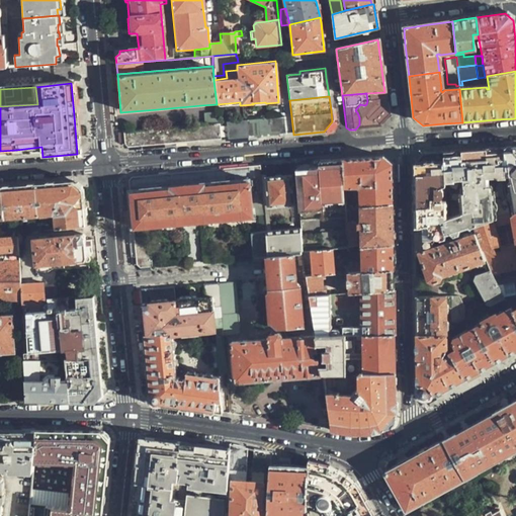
[(385,115),(377,107),(369,115),(377,123),(385,115)]
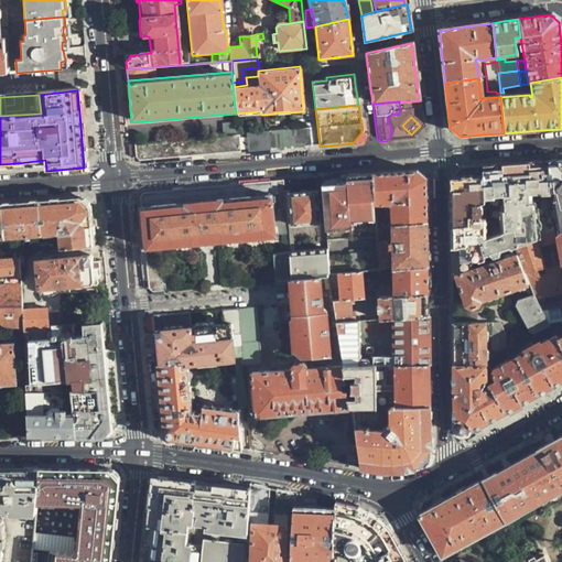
[(132,146),(134,162),(239,153),(238,137),(236,123),(220,125),(220,130),(222,138),(173,141),(132,146)]
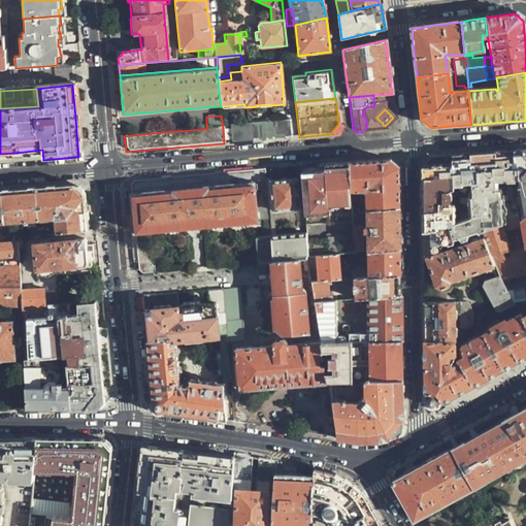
[(230,127),(231,142),(289,138),(288,121),(230,127)]
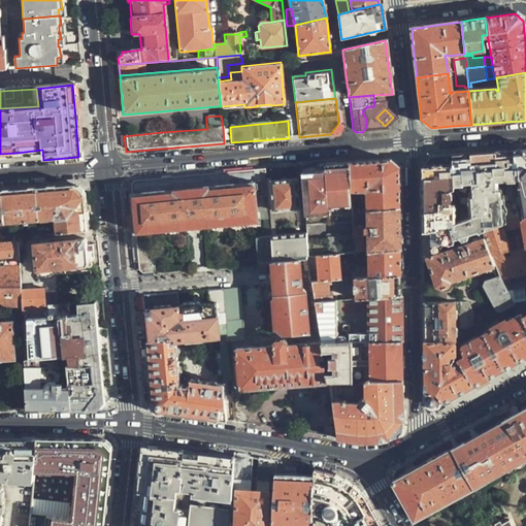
[(523,219),(525,217),(525,151),(512,152),(515,181),(518,181),(519,188),(518,189),(523,219)]
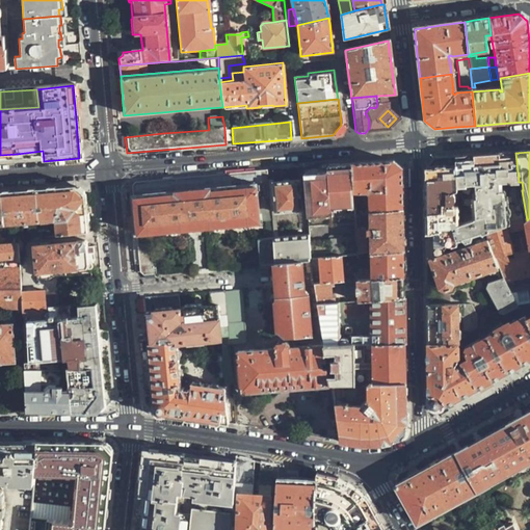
[(482,156),(453,158),(454,197),(457,197),(459,200),(460,224),(484,217),(487,236),(522,222),(518,196),(517,192),(519,182),(515,153),(484,156),(482,156)]
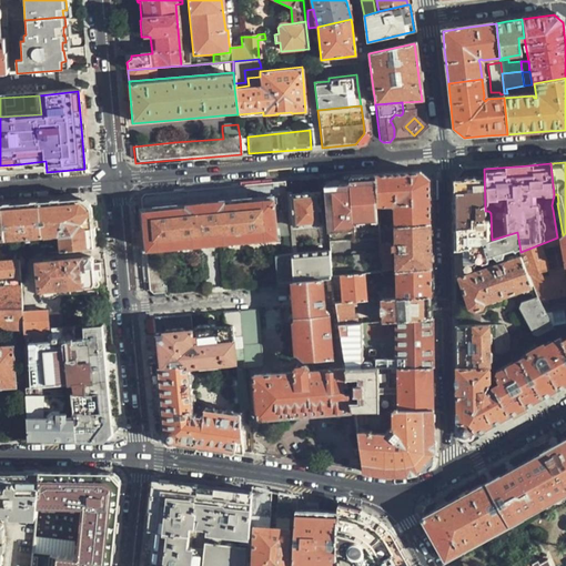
[(454,232),(454,252),(486,242),(485,211),(484,169),(473,170),(463,171),(454,182),(454,232)]
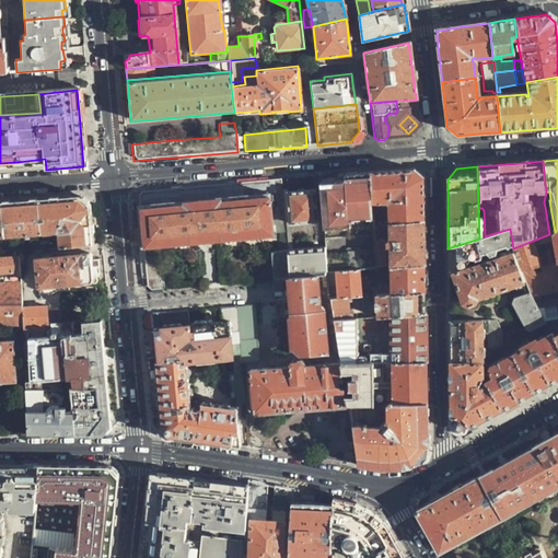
[(413,171),(369,174),(371,207),(373,206),(373,204),(376,204),(378,207),(384,206),(384,202),(388,207),(387,223),(423,220),(422,178),(413,171)]
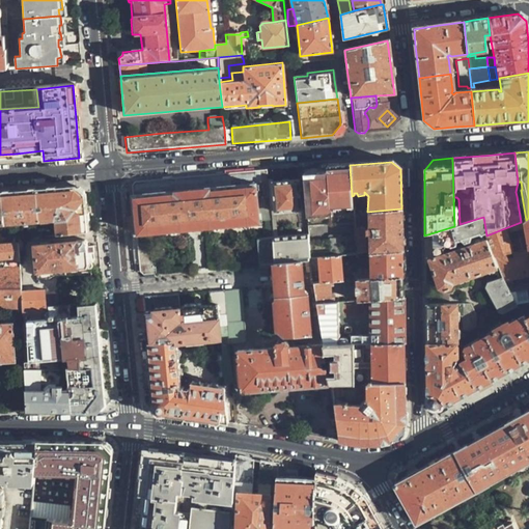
[(326,167),(300,169),(304,217),(310,217),(309,215),(315,215),(315,216),(322,216),(322,214),(331,213),(331,211),(334,211),(334,210),(340,209),(340,211),(346,210),(346,209),(353,209),(352,196),(350,165),(326,167)]
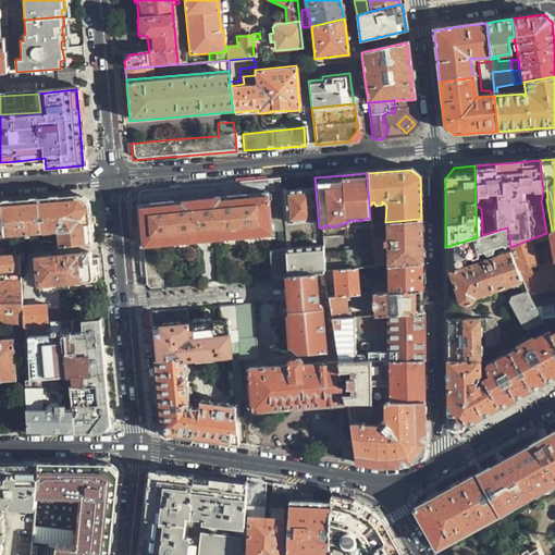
[(202,186),(138,193),(136,196),(137,208),(136,208),(144,286),(147,290),(161,288),(157,245),(175,243),(179,246),(183,246),(186,242),(202,241),(220,238),(222,242),(229,241),(230,238),(282,234),(282,226),(279,195),(278,180),(202,186)]
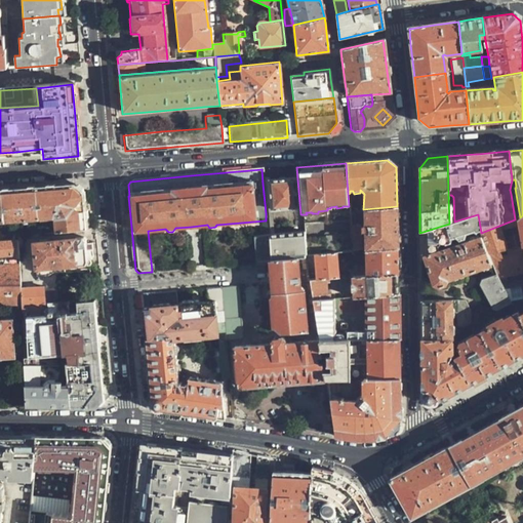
[(267,183),(263,184),(266,213),(270,212),(270,210),(294,209),(292,179),(279,180),(267,182),(267,183)]
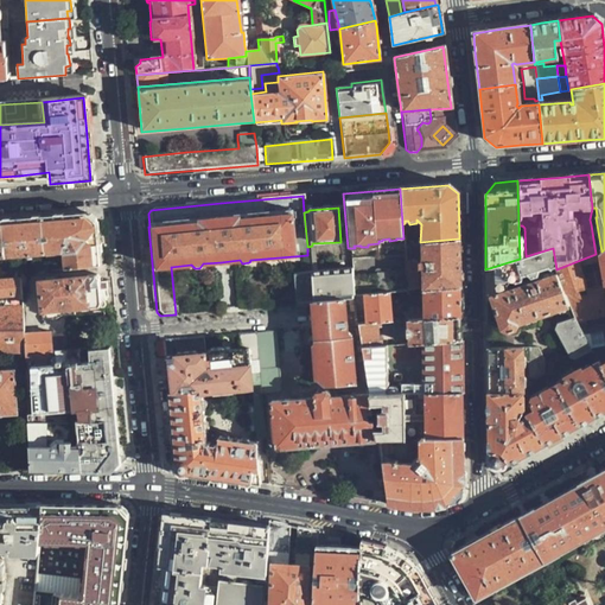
[(84,215),(40,218),(43,252),(59,250),(63,252),(64,267),(99,263),(96,223),(91,220),(84,215)]
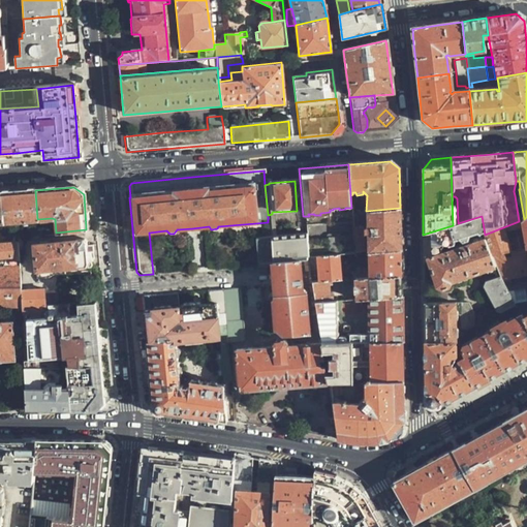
[(18,191),(0,193),(2,222),(37,219),(35,190),(18,191)]
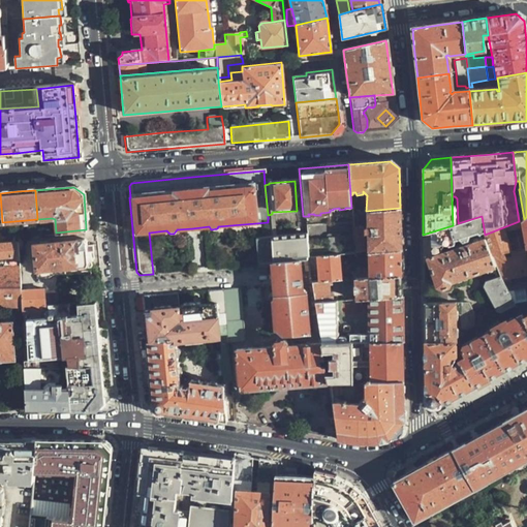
[(400,251),(400,208),(366,211),(367,229),(364,228),(365,253),(400,251)]
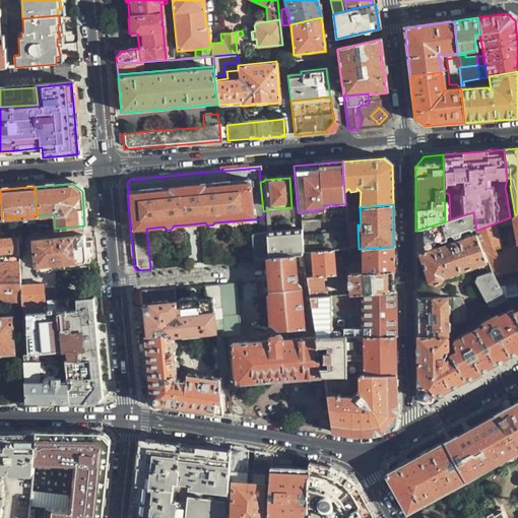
[(304,212),(298,212),(299,223),(346,220),(345,208),(342,208),(339,205),(333,206),(330,209),(327,206),(324,206),(324,208),(322,210),(315,211),(309,211),(306,215),(304,212)]
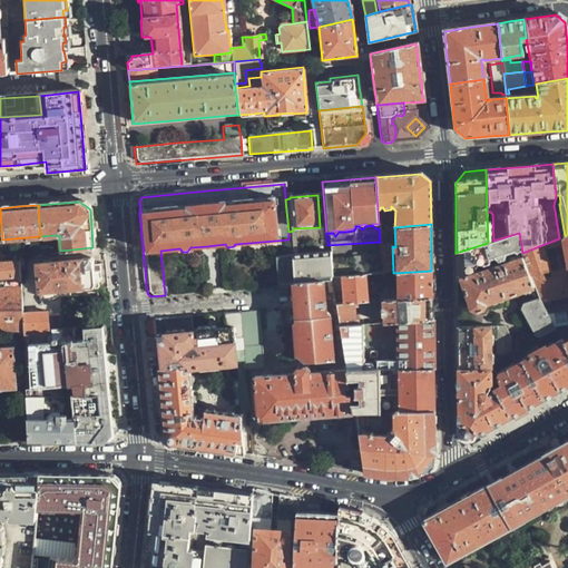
[(456,275),(456,282),(461,281),(475,276),(475,265),(515,251),(518,254),(522,253),(519,233),(493,241),(488,243),(456,253),(456,275)]
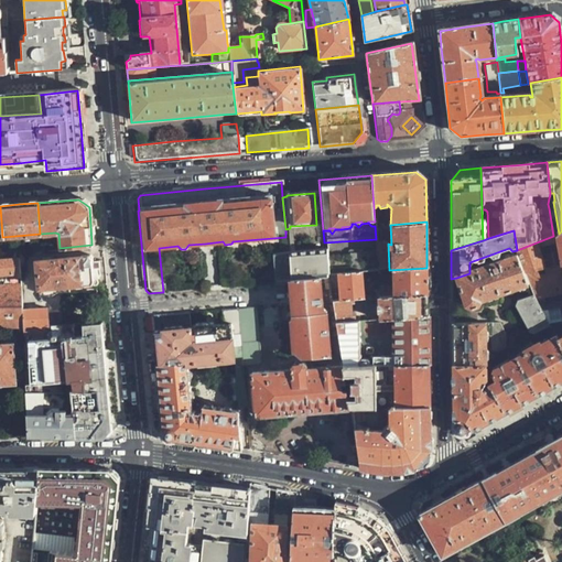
[(517,250),(512,251),(516,257),(523,274),(561,268),(561,267),(561,231),(559,234),(553,236),(517,250)]
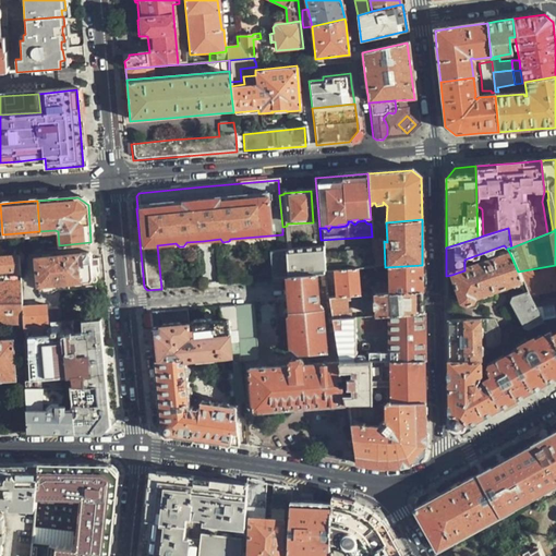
[(372,241),(372,250),(373,251),(373,267),(382,267),(381,232),(376,232),(376,241),(372,241)]
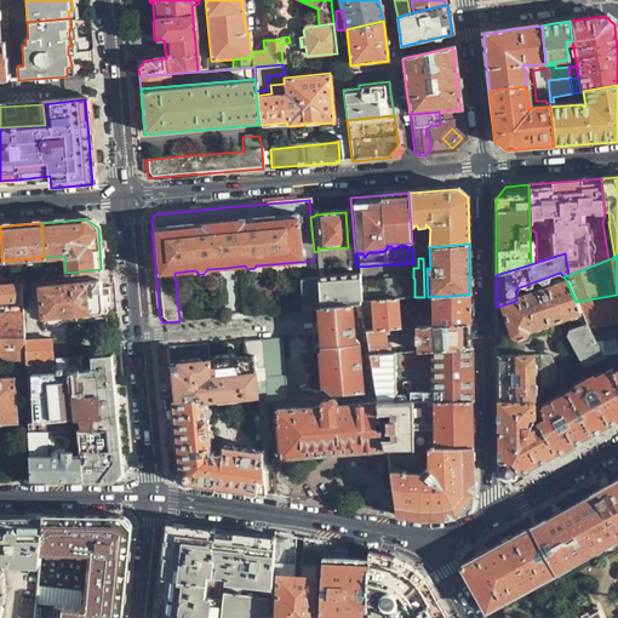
[(319,308),(316,279),(315,268),(307,270),(307,279),(298,280),(298,297),(295,297),(297,309),(299,309),(299,310),(319,309),(319,308)]
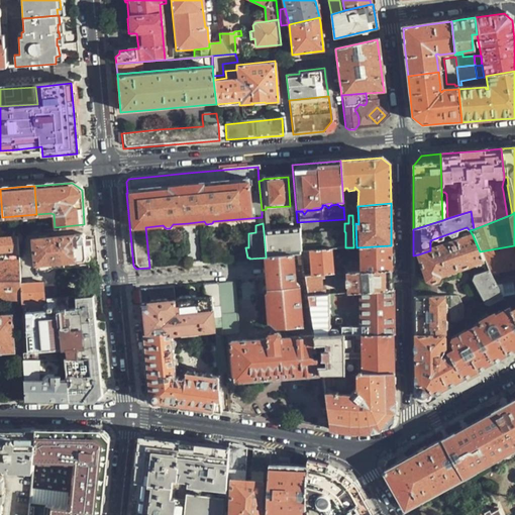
[(297,229),(264,232),(266,256),(297,253),(299,253),(299,252),(298,235),(298,234),(297,229)]
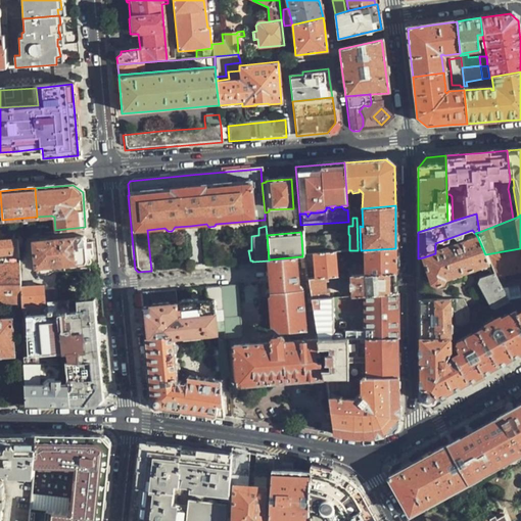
[(15,234),(15,241),(16,251),(19,250),(19,242),(26,236),(25,233),(15,234)]
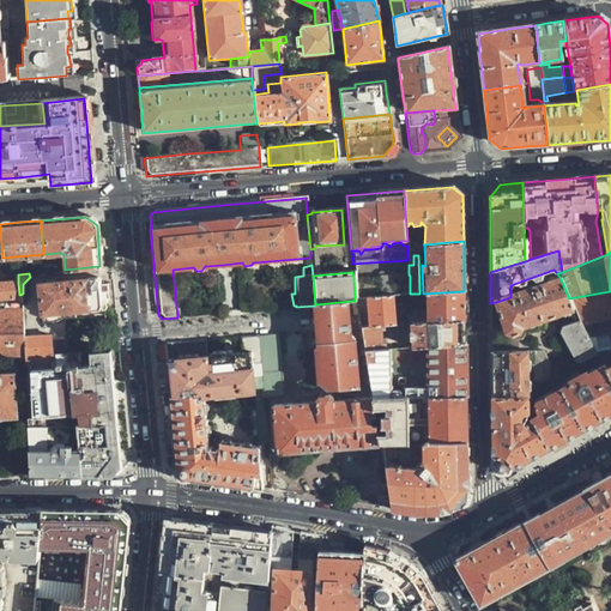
[(354,279),(355,300),(369,298),(393,296),(410,295),(410,294),(410,276),(393,277),(393,276),(381,277),(381,278),(354,279)]
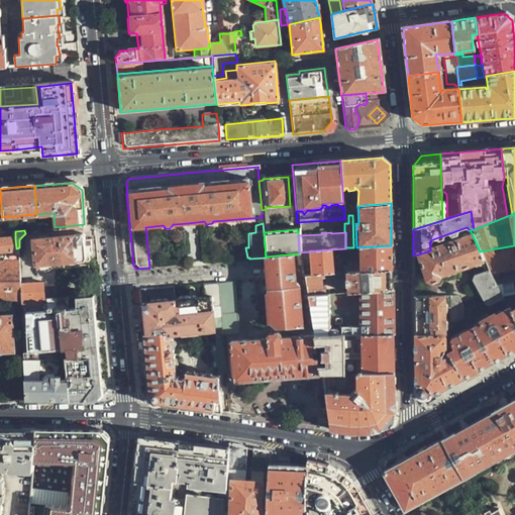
[(89,247),(89,240),(83,240),(82,236),(80,234),(71,235),(71,236),(32,239),(32,242),(28,242),(29,253),(33,252),(34,269),(34,271),(39,273),(44,272),(48,270),(85,267),(85,264),(86,263),(87,262),(88,258),(86,256),(84,256),(84,252),(84,247),(89,247)]
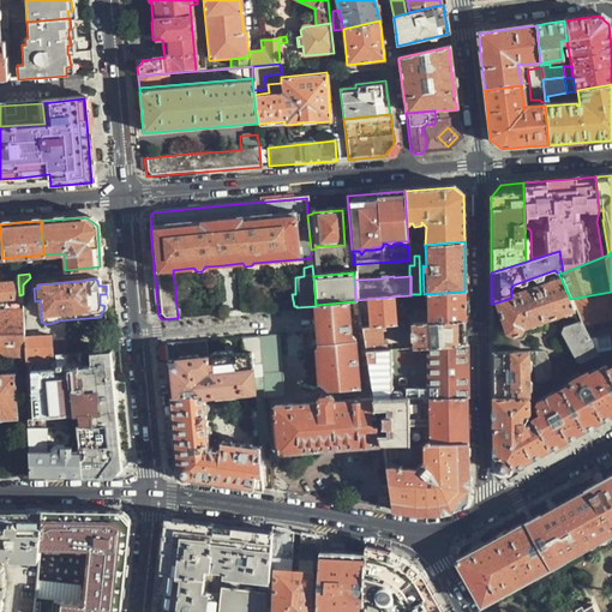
[(511,298),(497,303),(507,331),(513,335),(520,333),(522,327),(563,312),(564,313),(567,316),(571,313),(573,310),(575,309),(570,299),(562,280),(511,298)]
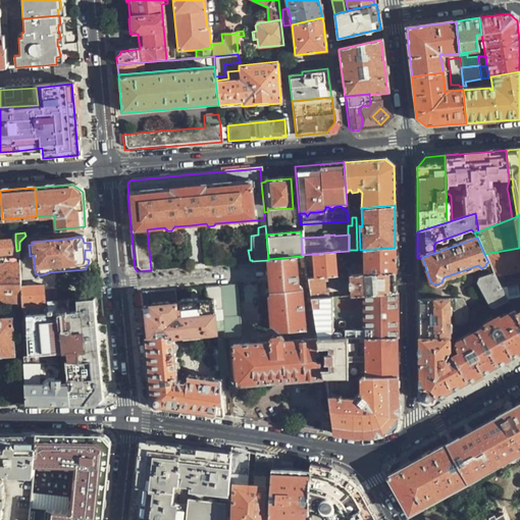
[(0,304),(18,304),(17,288),(16,268),(0,267),(0,255),(16,254),(16,251),(15,241),(4,241),(0,241),(0,304)]
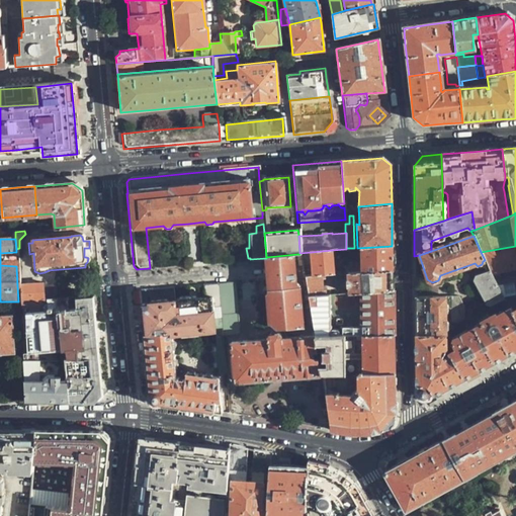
[(515,271),(498,274),(499,278),(494,279),(496,284),(503,298),(504,302),(507,306),(515,322),(515,245),(515,246),(515,271)]
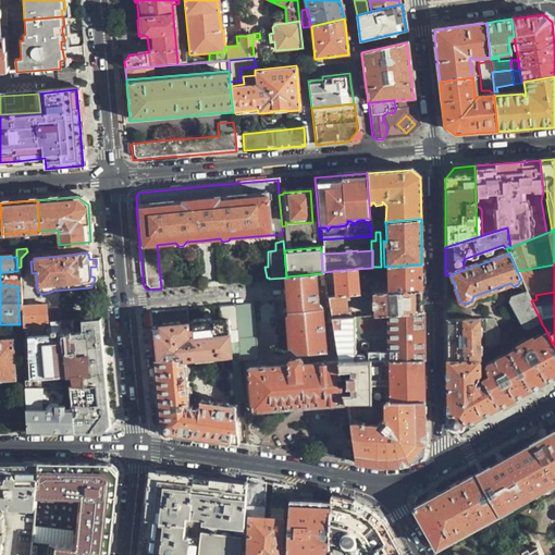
[(422,279),(421,264),(384,267),(384,284),(373,284),(373,295),(422,292),(422,279)]
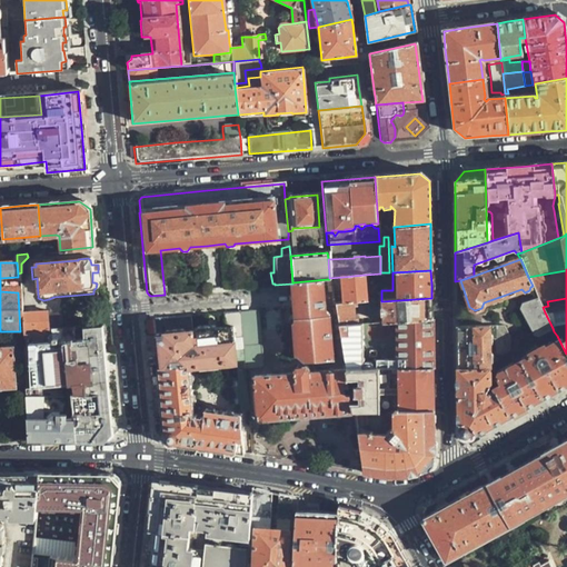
[(566,298),(566,270),(528,277),(533,286),(538,298),(540,302),(547,301),(566,298)]
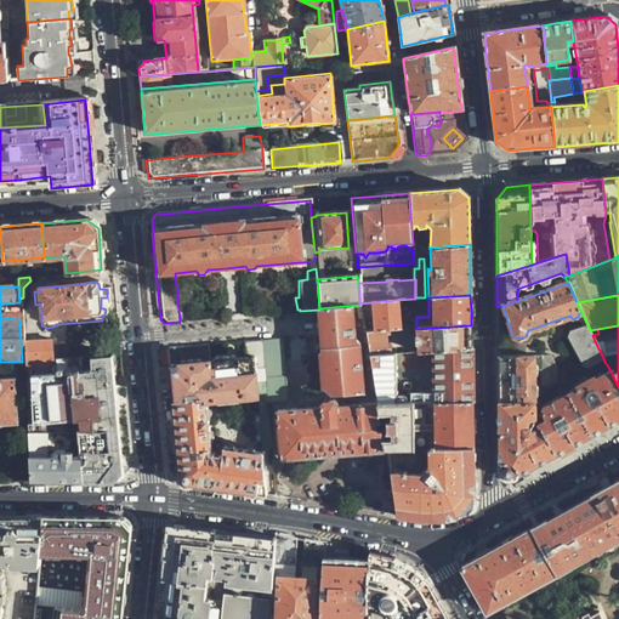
[(375,323),(376,331),(387,331),(401,330),(398,300),(374,302),(374,313),(372,314),(372,323),(375,323)]
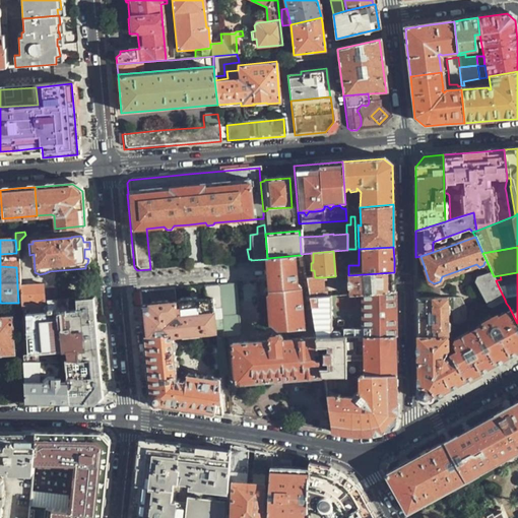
[(0,266),(16,267),(16,253),(0,254),(0,266)]
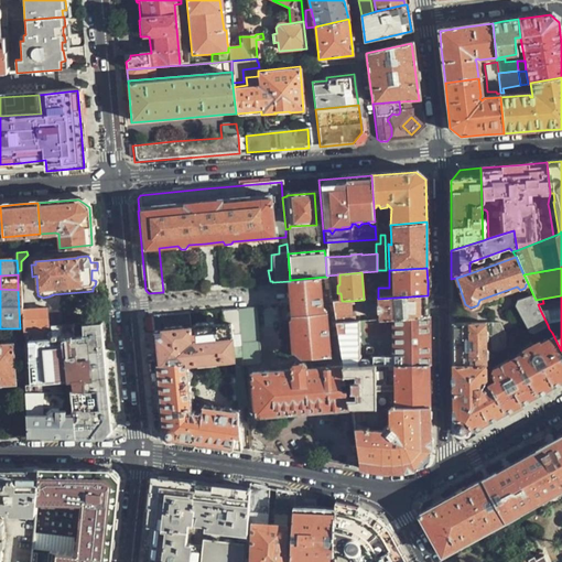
[(324,277),(290,280),(290,281),(292,306),(292,313),(289,314),(292,354),(299,359),(327,357),(324,313),(320,310),(317,284),(321,284),(323,306),(327,310),(332,356),(338,356),(333,323),(330,302),(327,302),(324,277)]
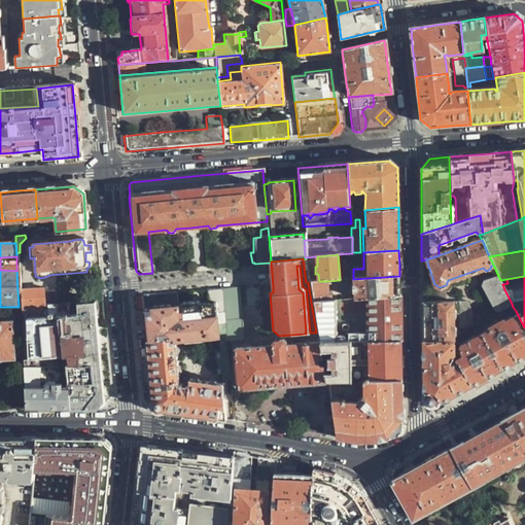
[(399,289),(399,276),(353,279),(353,284),(353,299),(399,295),(399,289)]
